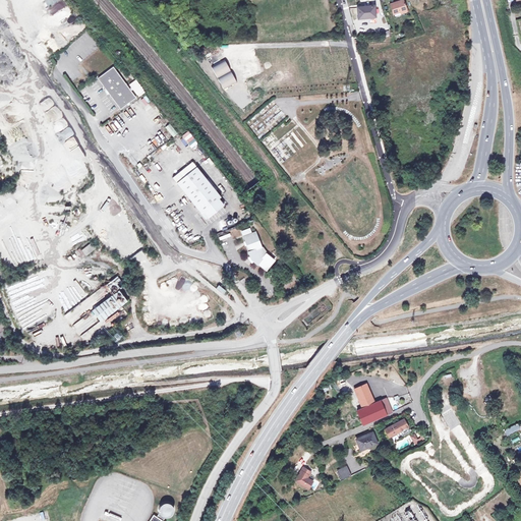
[(403,1),(390,5),(393,15),(400,13),(406,12),(403,1)]
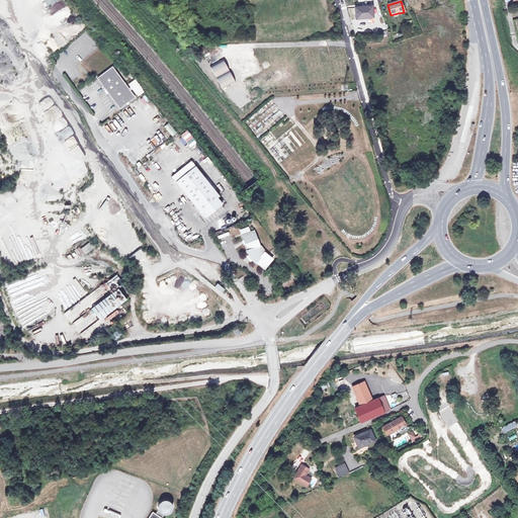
[(364,15),(371,14),(370,5),(354,7),(355,18),(364,16),(364,15)]
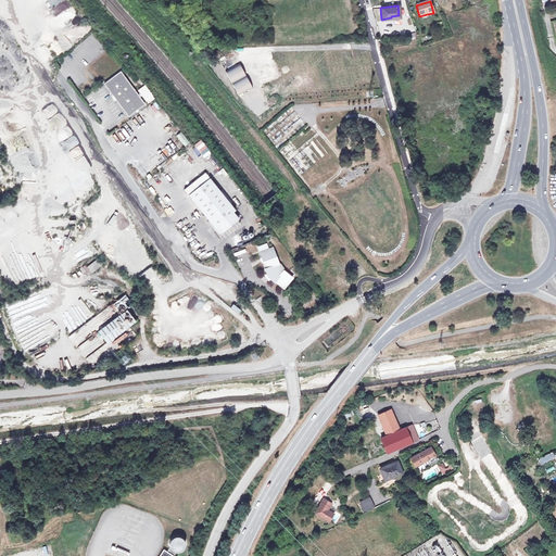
[(239,62),(226,73),(235,84),(248,73),(239,62)]
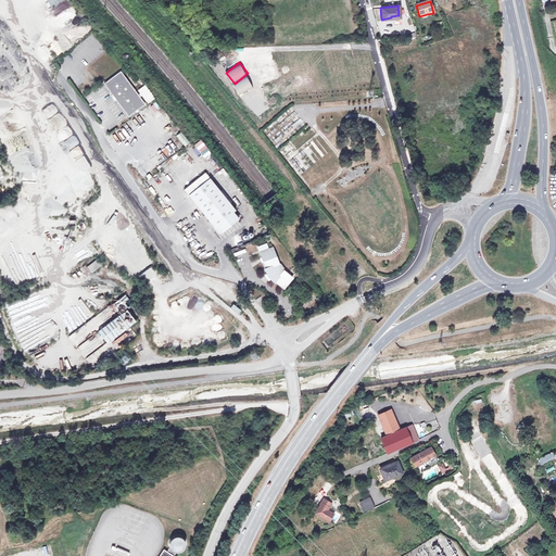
[(144,103),(121,71),(104,84),(110,91),(110,92),(111,92),(112,95),(116,99),(117,101),(117,102),(118,102),(128,116),(144,103)]
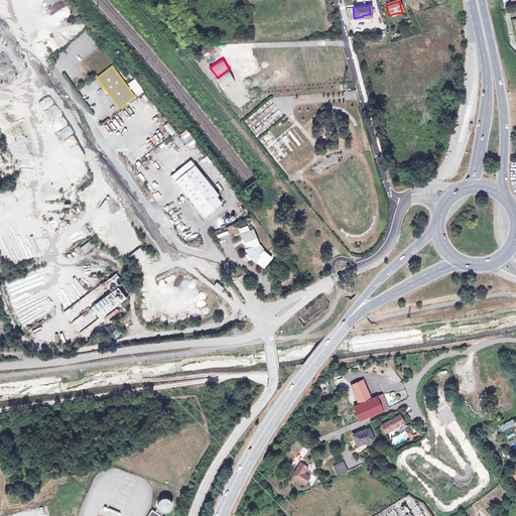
[(238,77),(230,68),(218,78),(226,87),(238,77)]
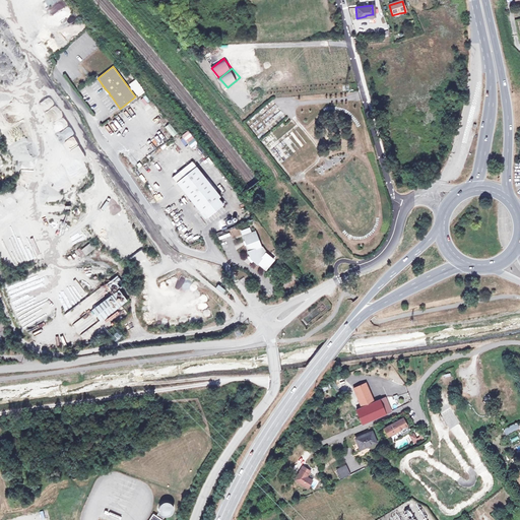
[(138,98),(145,92),(135,79),(128,84),(138,98)]
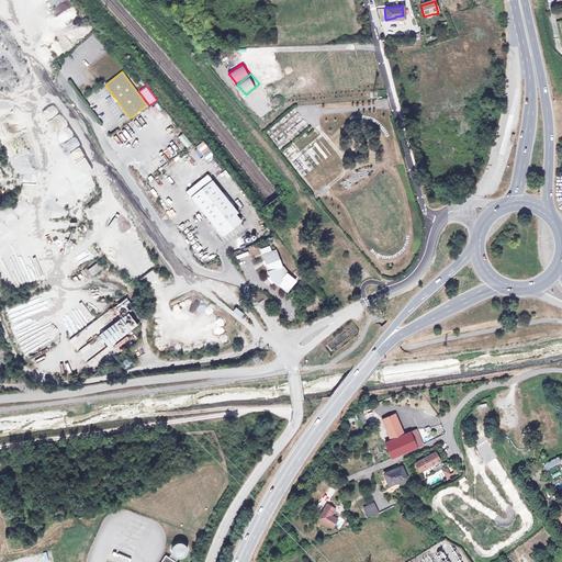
[(156,103),(152,108),(157,113),(161,109),(156,103)]
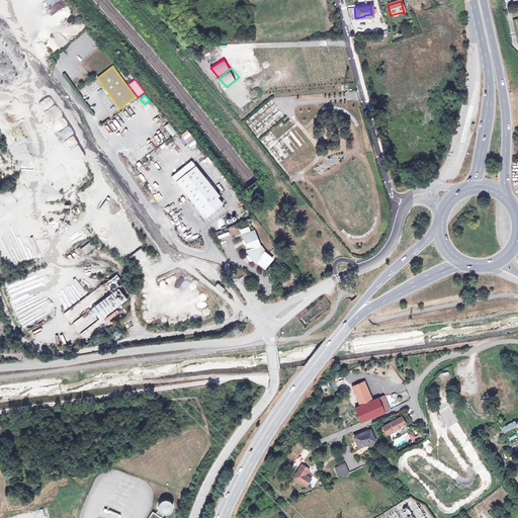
[(172,137),(177,133),(169,123),(164,126),(172,137)]
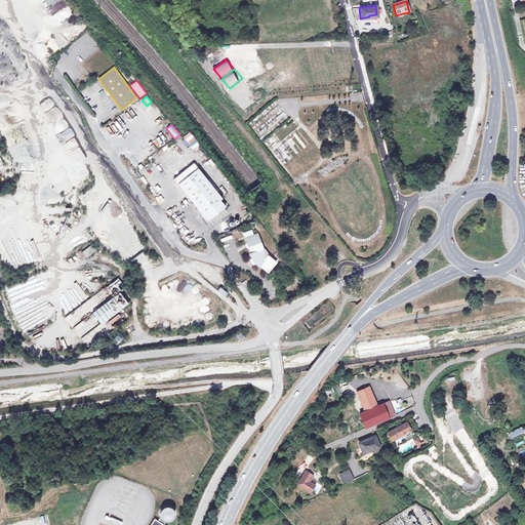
[(177,184),(198,168),(194,163),(173,178),(177,184)]
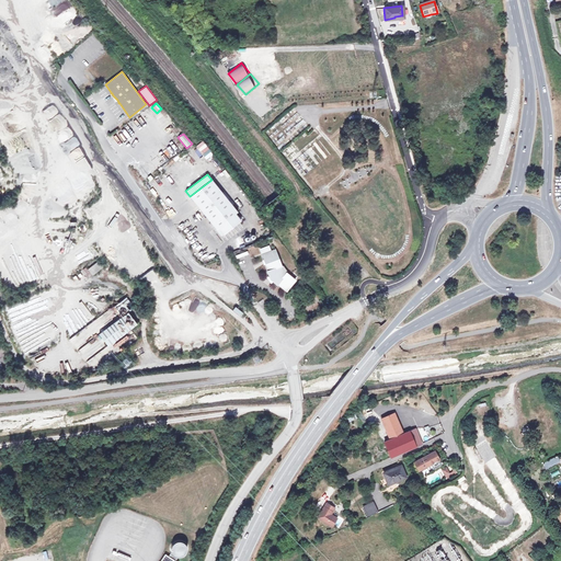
[(212,180),(190,196),(216,229),(218,227),(224,235),(240,220),(235,214),(237,212),(231,205),(233,204),(224,192),(221,193),(212,180)]
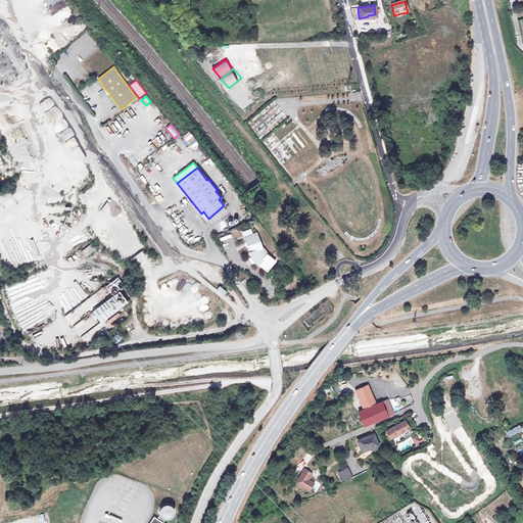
[(248,253),(250,258),(253,257),(255,259),(253,262),(257,266),(258,265),(267,272),(275,262),(265,253),(265,251),(263,250),(255,233),(244,237),(246,243),(247,243),(247,245),(249,252),(248,253)]
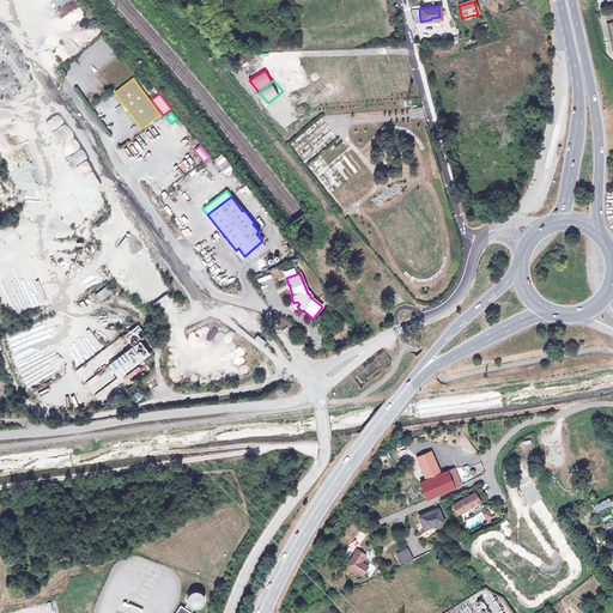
[(104,289),(96,295),(101,301),(109,295),(104,289)]
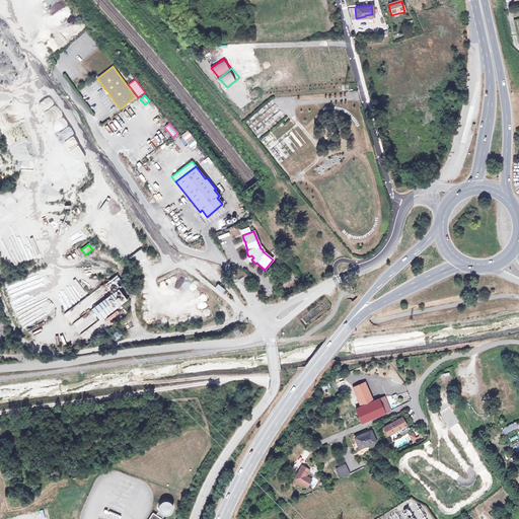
[(133,255),(137,261),(141,257),(137,252),(133,255)]
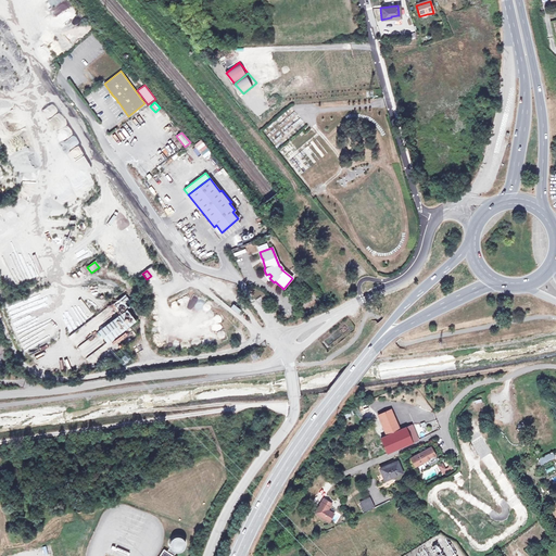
[(128,327),(135,323),(126,310),(131,305),(124,295),(111,305),(118,315),(97,331),(105,343),(128,327)]
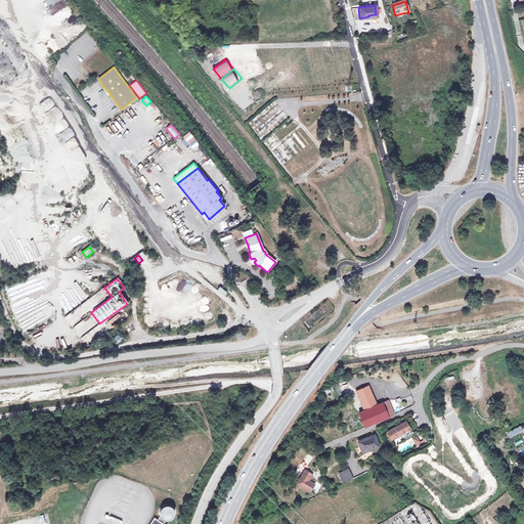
[(245,279),(238,284),(243,291),(249,287),(245,279)]
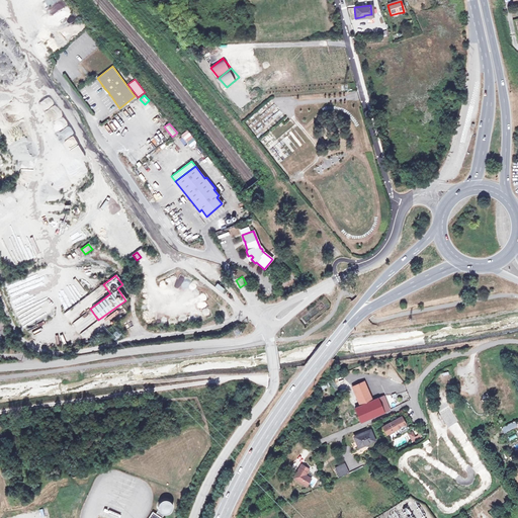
[(222,292),(225,289),(218,283),(214,286),(222,292)]
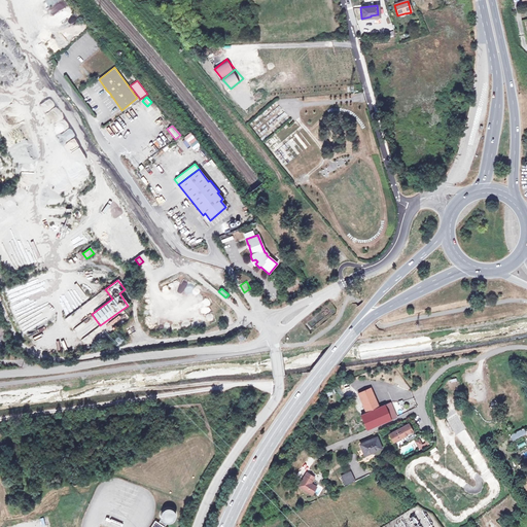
[(108,324),(113,330),(125,321),(119,315),(108,324)]
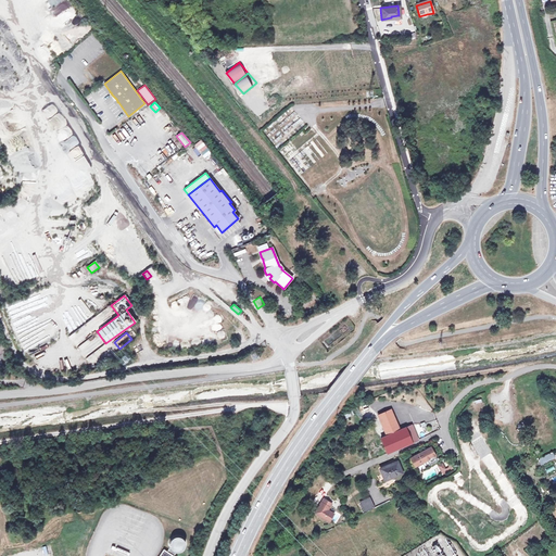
[(397,447),(420,438),(414,422),(402,428),(393,407),(379,413),(389,433),(382,437),(389,452),(397,447)]
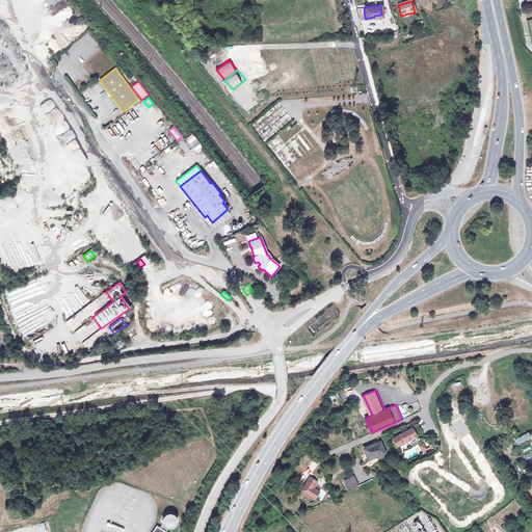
[(416,429),(409,432),(407,429),(395,436),(399,444),(409,439),(413,443),(420,439),(416,429)]
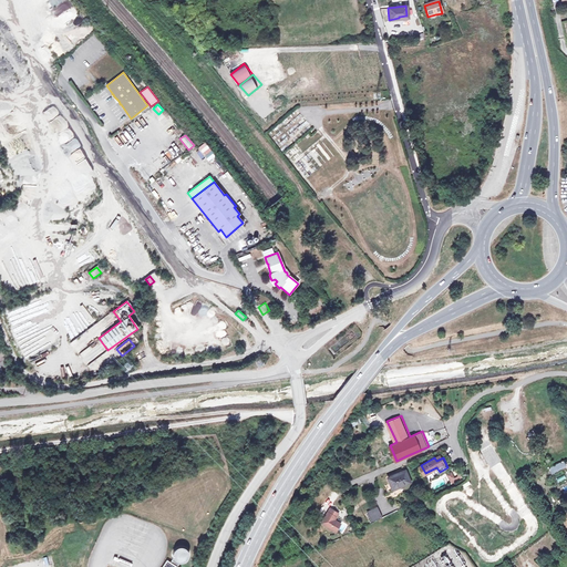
[(566,457),(553,465),(555,471),(566,464),(566,457)]
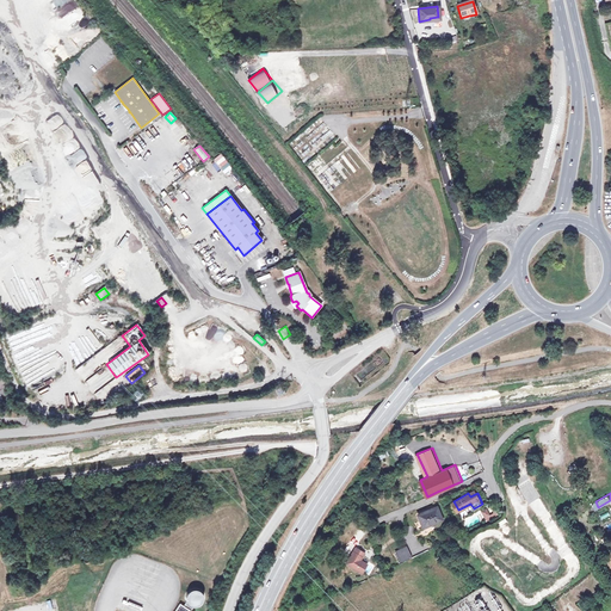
[(424,518),(427,525),(444,517),(438,505),(420,513),(423,518),(424,518)]
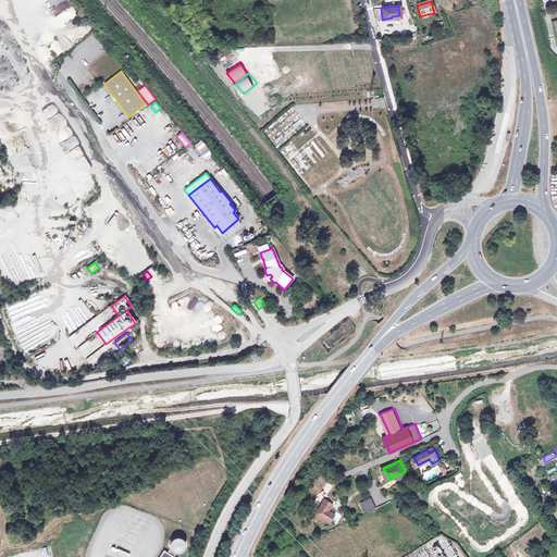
[(371,498),(363,502),(368,510),(374,506),(371,498)]
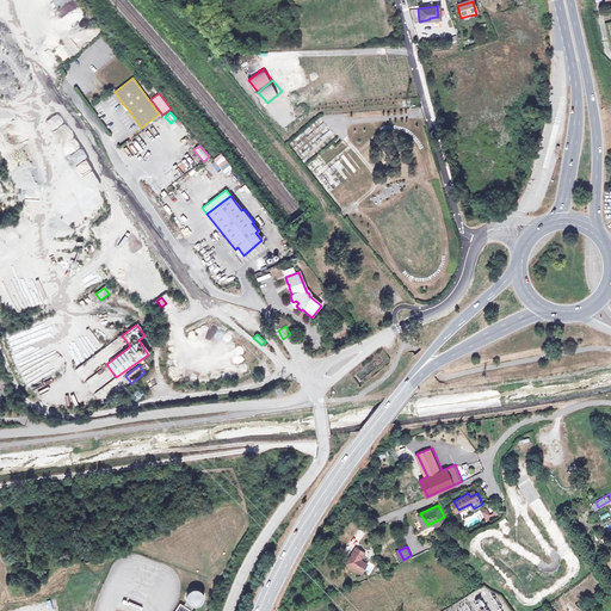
[(358,550),(350,567),(365,575),(370,566),(363,562),(368,555),(358,550)]
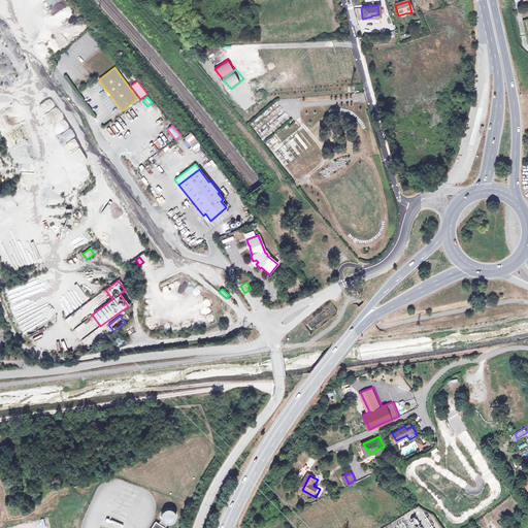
[(351,496),(358,492),(355,486),(348,490),(351,496)]
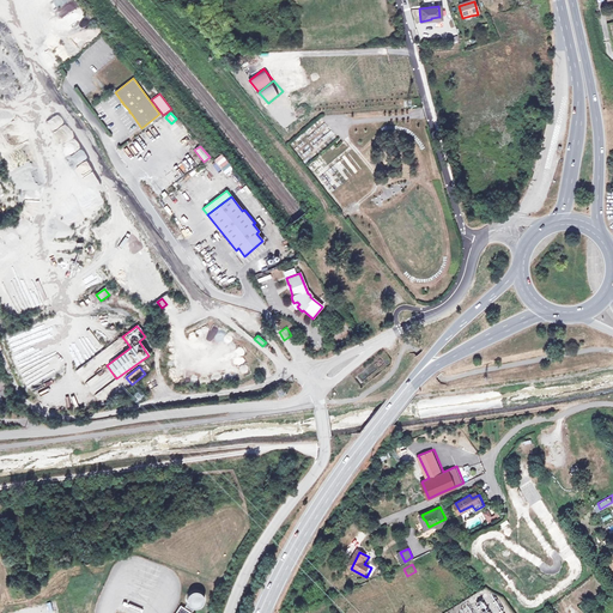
[(200,610),(202,608),(205,606),(206,604),(206,601),(206,598),(205,595),(202,594),(200,593),(198,593),(195,593),(193,594),(190,596),(189,599),(189,602),(190,605),(192,607),(194,608),(198,610),(200,610)]
